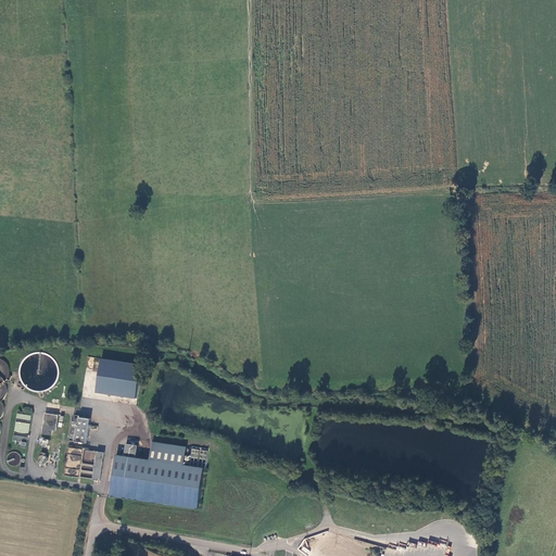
[(30,351),(21,362),(16,377),(21,380),(21,383),(24,388),(23,391),(38,394),(41,399),(45,394),(48,395),(57,387),(61,366),(49,355),(30,351)]
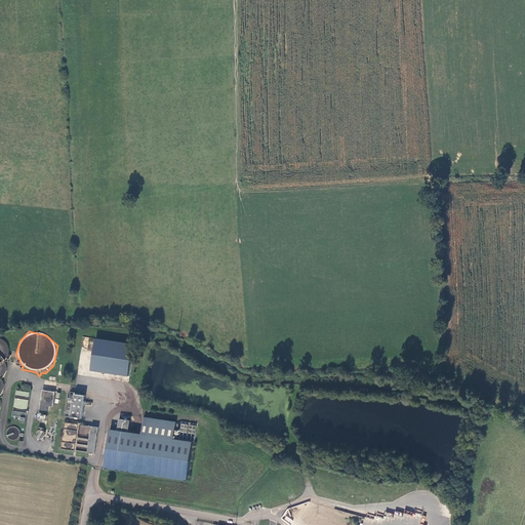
[(89,371),(127,375),(130,344),(93,338),(89,371)]
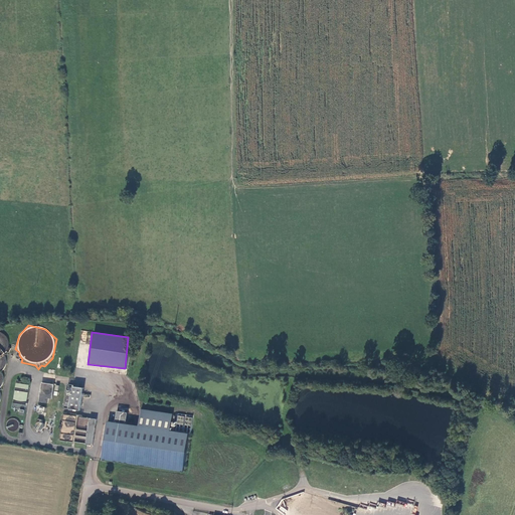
[(45,402),(46,398),(49,398),(51,384),(39,382),(36,401),(45,402)]
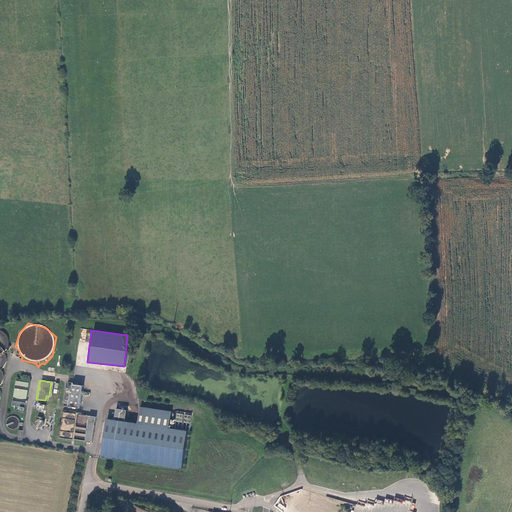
[(66,388),(64,406),(79,408),(83,386),(73,384),(72,389),(66,388)]
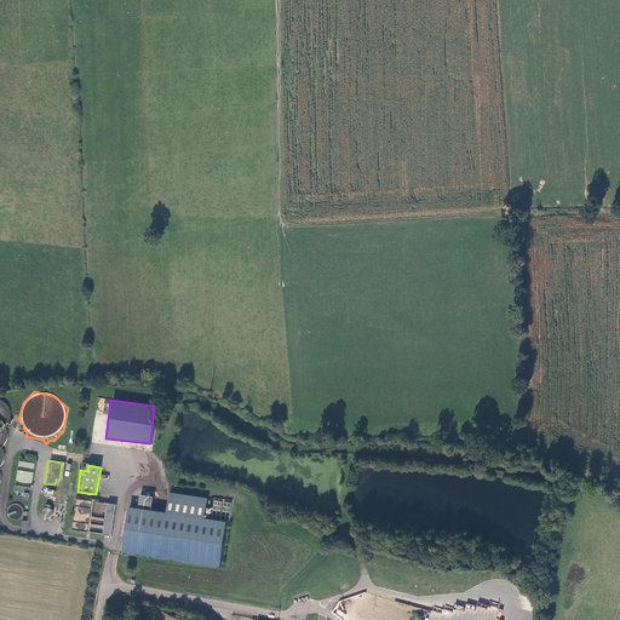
[(17,470),(16,482),(32,483),(33,471),(17,470)]
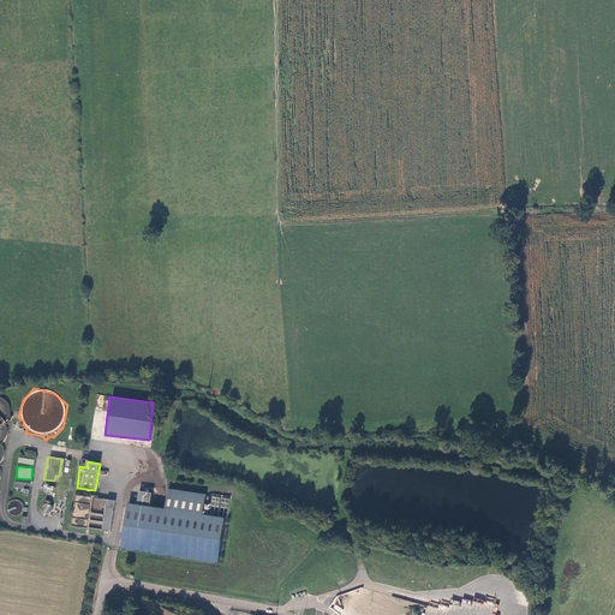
[(23,493),(29,494),(30,483),(15,481),(13,488),(23,490),(23,493)]
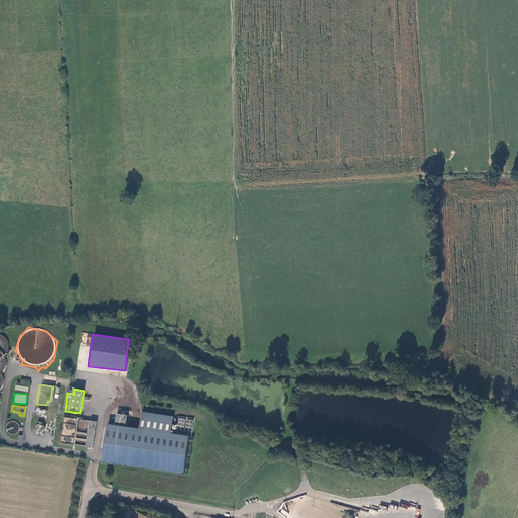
[(134,428),(128,465),(185,473),(190,436),(169,433),(171,416),(142,412),(140,428),(134,428)]
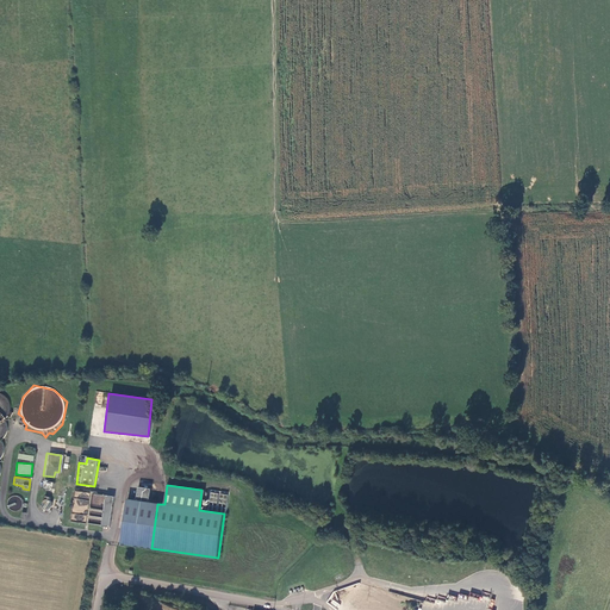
[(136,500),(149,503),(151,489),(138,487),(136,500)]
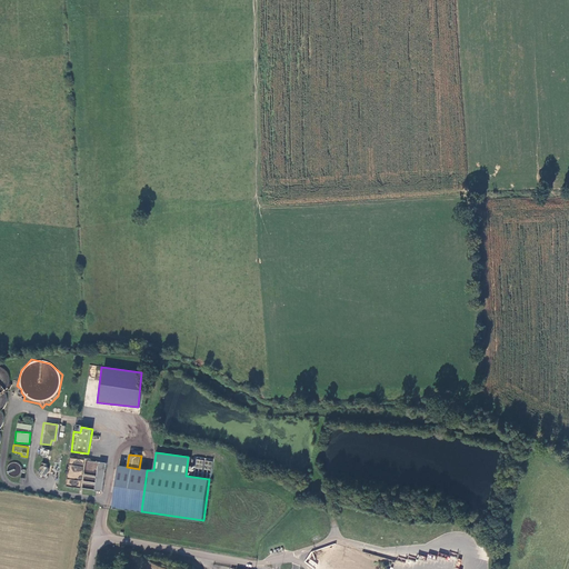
[(68,478),(81,479),(83,459),(70,458),(68,478)]
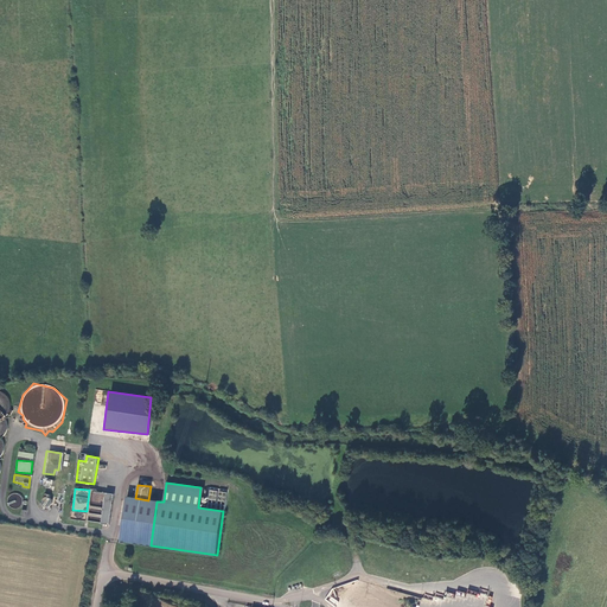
[(224,504),(227,493),(219,491),(217,499),(210,498),(209,499),(224,504)]
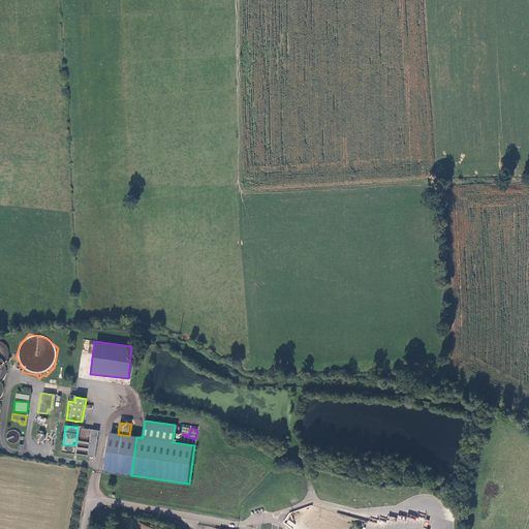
[(99,431),(92,430),(88,457),(95,458),(99,431)]
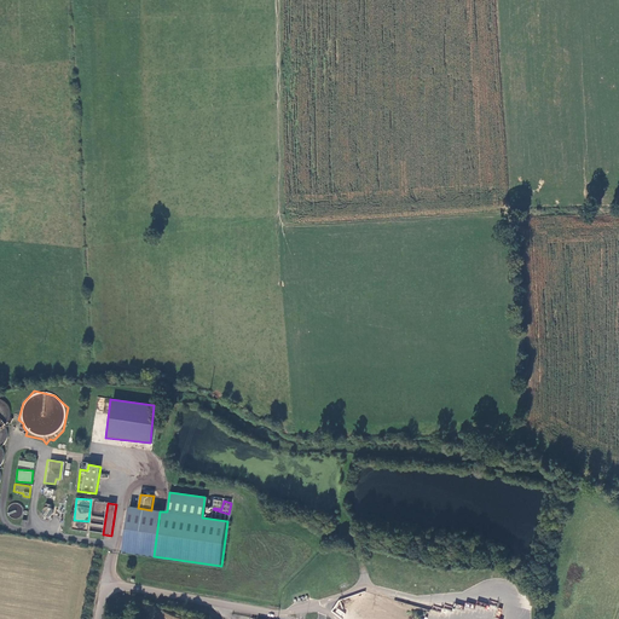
[(46,504),(41,516),(50,520),(55,508),(46,504)]
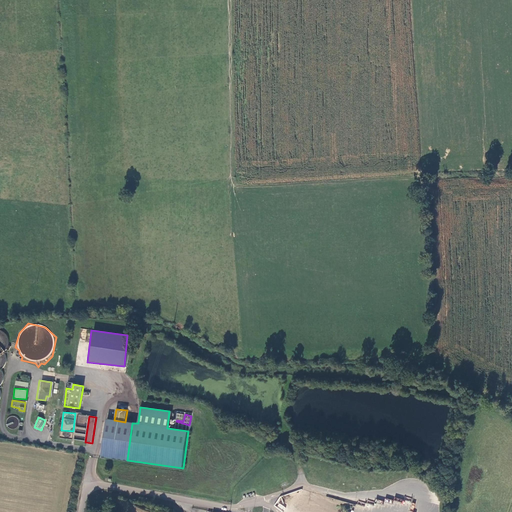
[(107,419),(101,457),(127,460),(132,423),(125,422),(114,420),(107,419)]
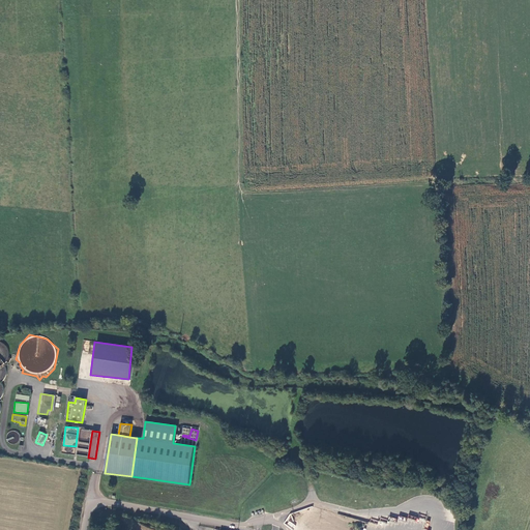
[(292,529),(296,526),(288,520),(285,524),(292,529)]
